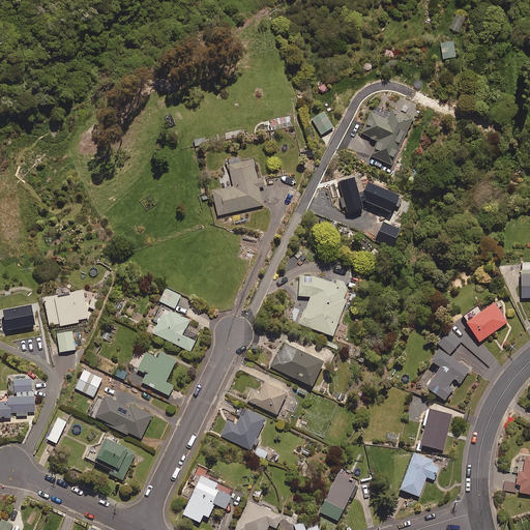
[(455,13),(449,28),(459,32),(465,18),(455,13)]
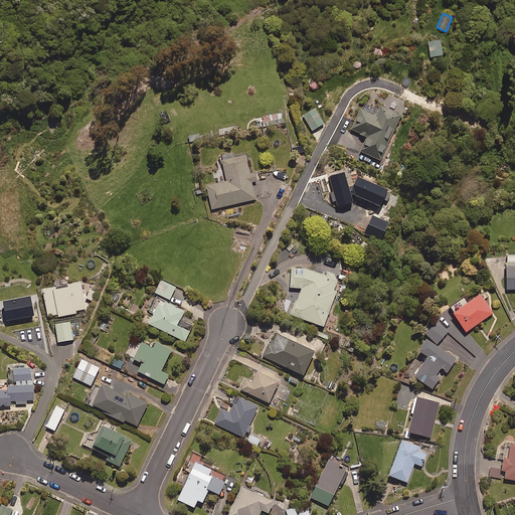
[(431,56),(443,55),(441,40),(428,42),(431,56)]
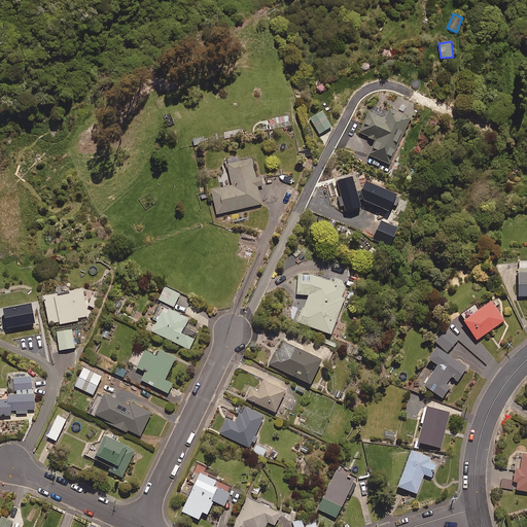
[(401,136),(409,120),(388,110),(383,120),(367,113),(358,134),(375,141),(367,156),(387,166),(393,153),(391,152),(399,135),(401,136)]
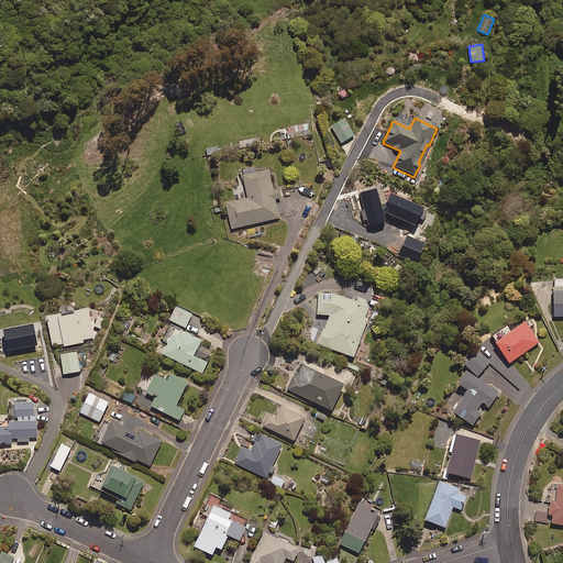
[(342,144),(355,136),(346,120),(333,128),(342,144)]
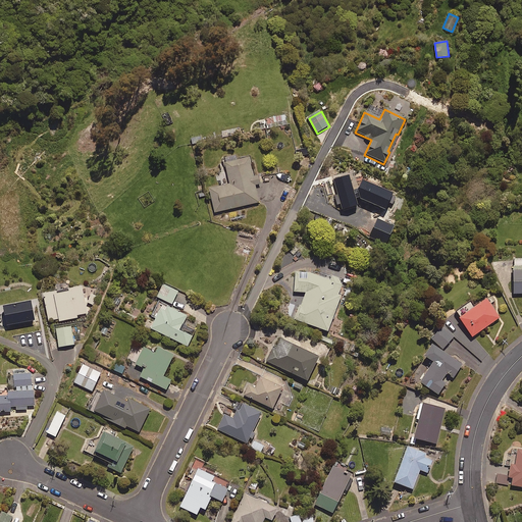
[(238,160),(238,157),(225,159),(230,185),(210,189),(215,212),(260,203),(256,186),(263,184),(261,174),(255,176),(251,157),(238,160)]
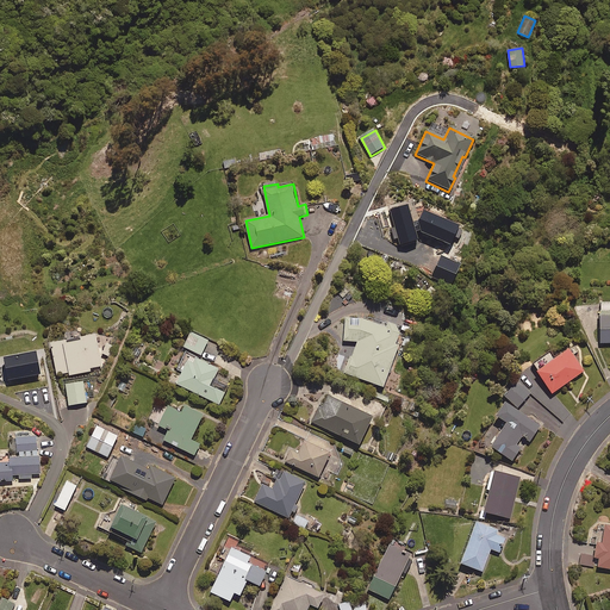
[(408,204),(388,211),(400,244),(418,240),(415,231),(419,230),(421,232),(450,246),(460,225),(423,210),(418,222),(418,224),(415,225),(408,204)]
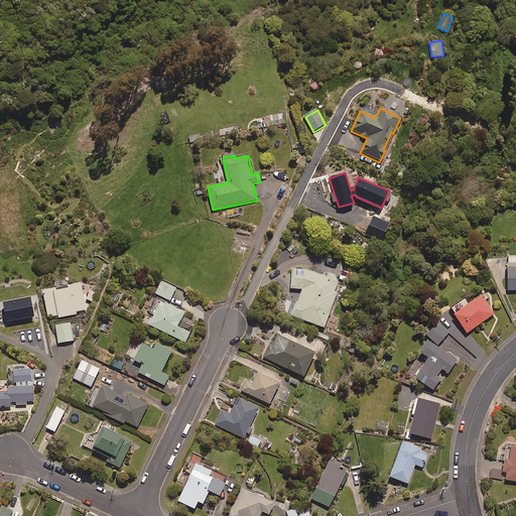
[(373,216),(365,234),(382,241),(390,223),(373,216)]
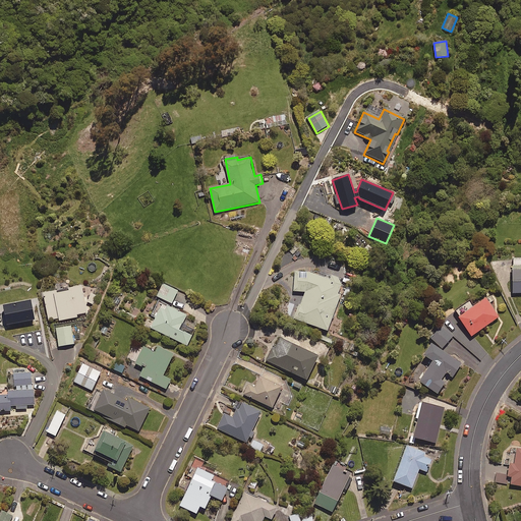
[(310,272),(309,275),(300,271),(293,289),(304,294),(295,320),(329,332),(342,296),(339,295),(343,284),(310,272)]
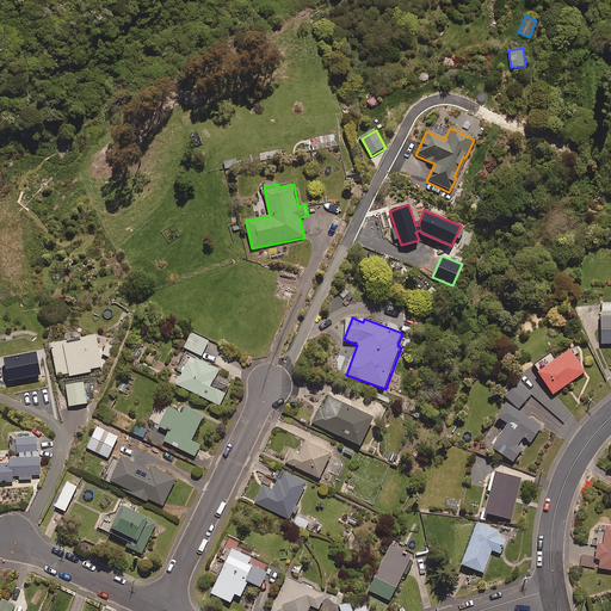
[(610,345),(610,319),(600,320),(600,346),(610,345)]
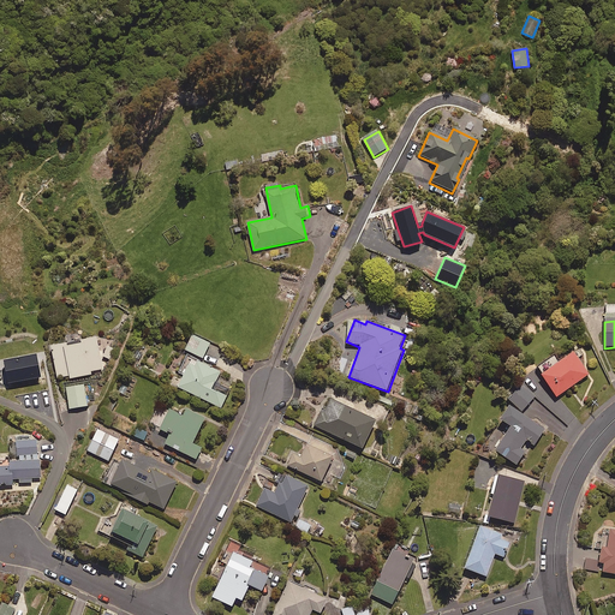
[(204,359),(212,344),(193,335),(186,351),(204,359)]
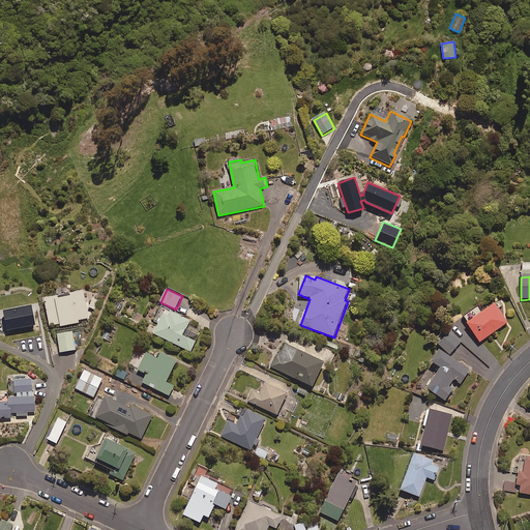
[(78,320),(89,318),(84,291),(70,293),(70,297),(58,299),(58,296),(45,298),(50,326),(60,324),(60,326),(79,323),(78,320)]
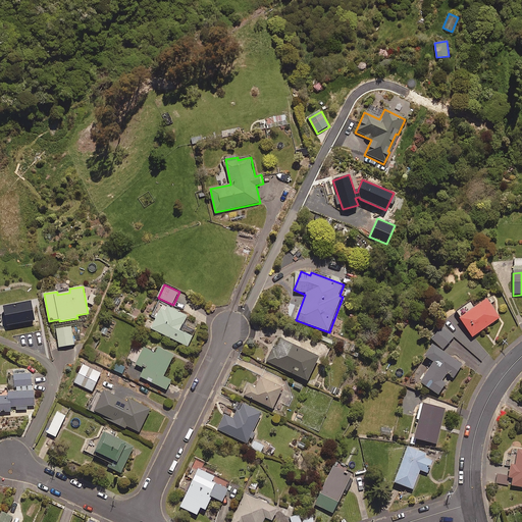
[(489,305),(494,302),(490,297),(458,320),(471,338),(499,319),(489,305)]
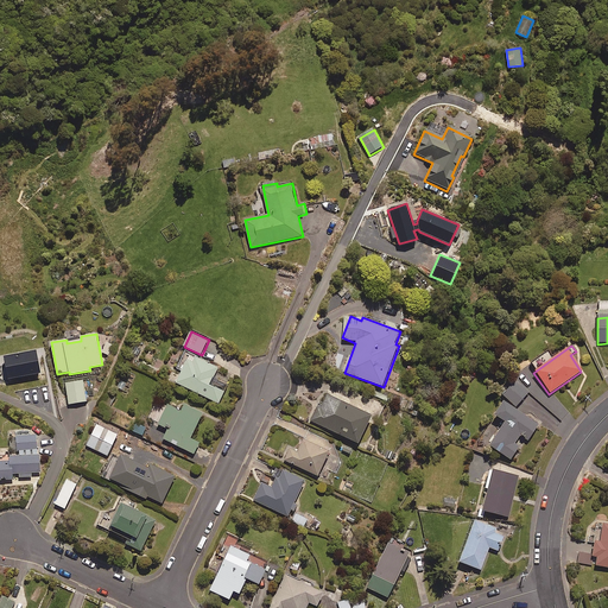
[(10,380),(42,374),(37,352),(5,359),(10,380)]
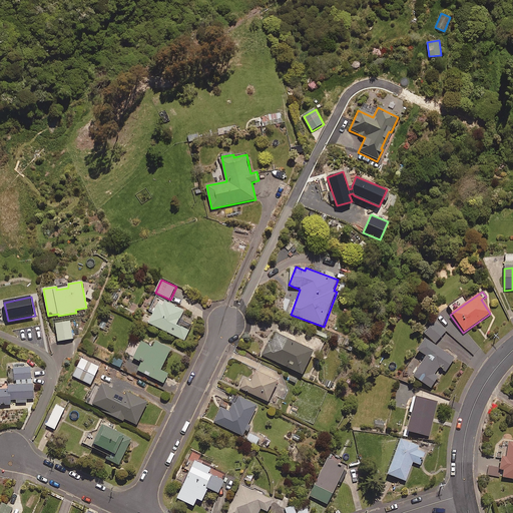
[(178,326),(184,311),(156,298),(149,312),(153,314),(148,324),(185,341),(189,331),(178,326)]
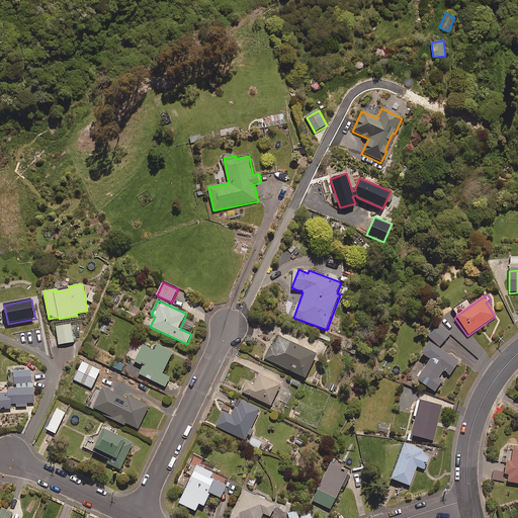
[(59,345),(74,343),(71,325),(57,326),(59,345)]
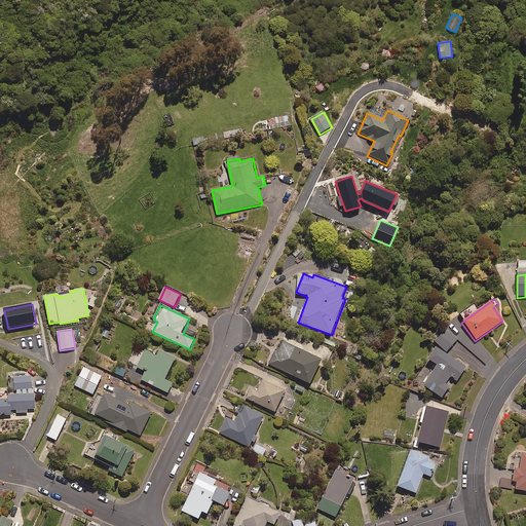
[(447,352),(458,340),(446,331),(436,343),(447,352)]
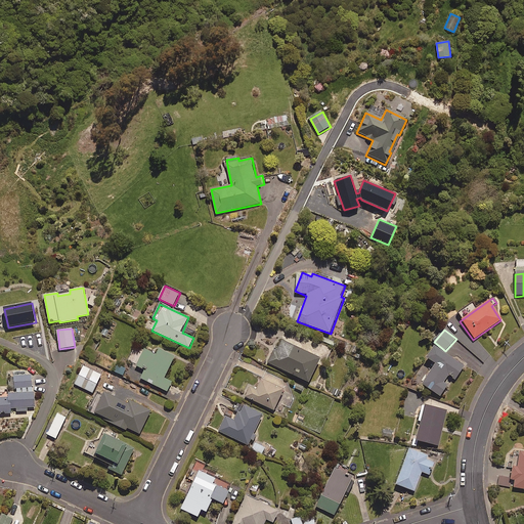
[(310,384),(321,359),(279,339),(268,362),(310,384)]
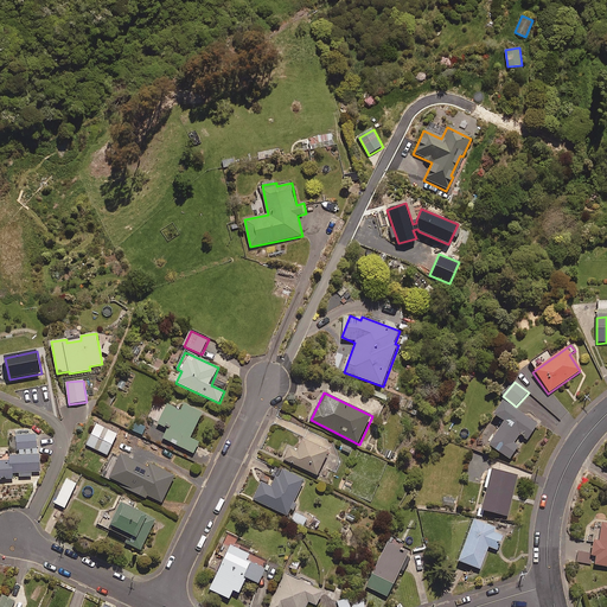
[(529,440),(538,425),(505,403),(497,416),(506,422),(491,446),(511,460),(519,447),(515,445),(521,434),(529,440)]
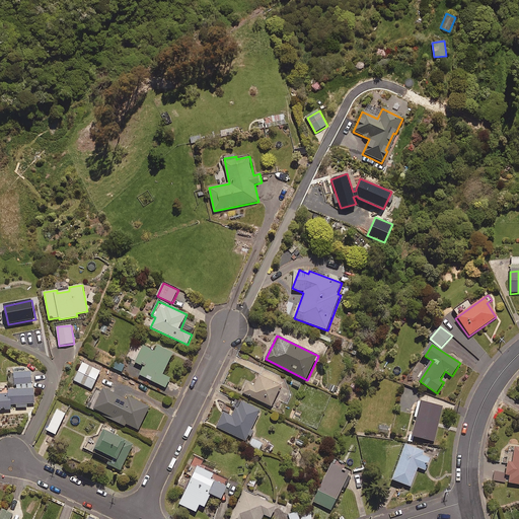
[(158,347),(155,353),(144,347),(136,363),(145,367),(140,375),(166,388),(170,379),(163,375),(173,355),(158,347)]
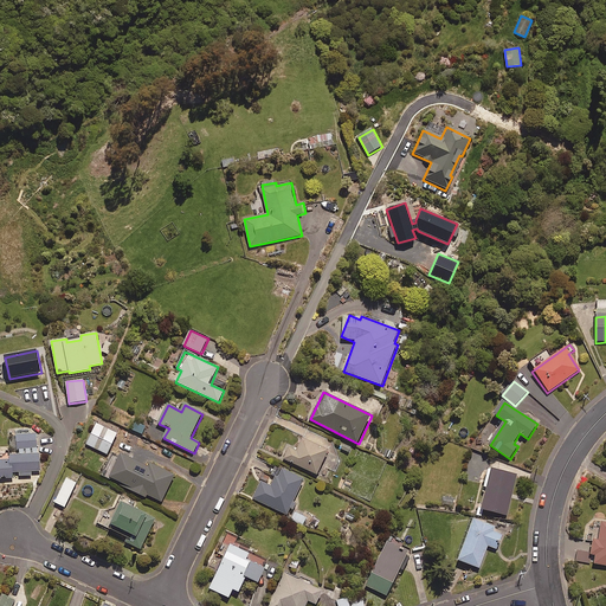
[(142,434),(146,427),(136,423),(133,431),(142,434)]
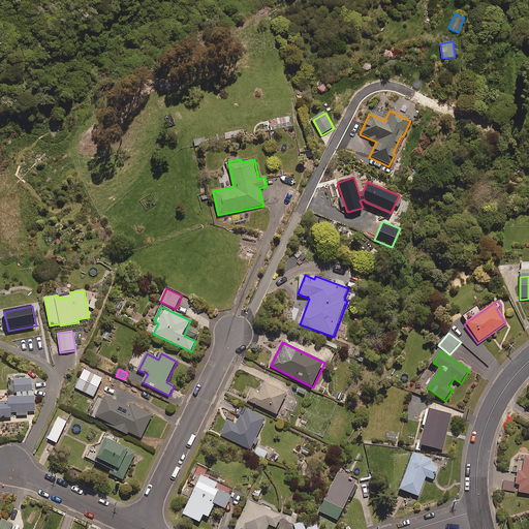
[(94,398),(103,379),(85,370),(75,389),(94,398)]
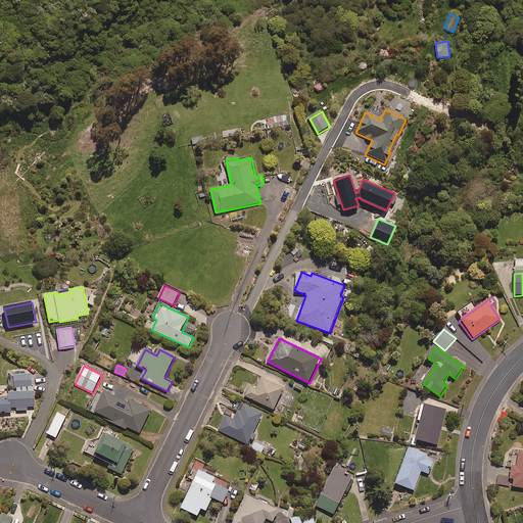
[(275,411),(288,383),(266,372),(257,389),(249,385),(244,396),(275,411)]
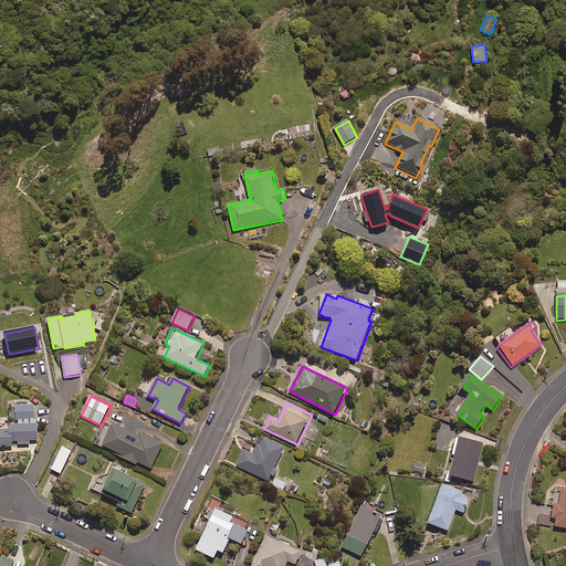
[(39,443),(34,406),(9,408),(11,423),(0,423),(0,447),(12,446),(12,442),(18,441),(19,446),(39,443)]
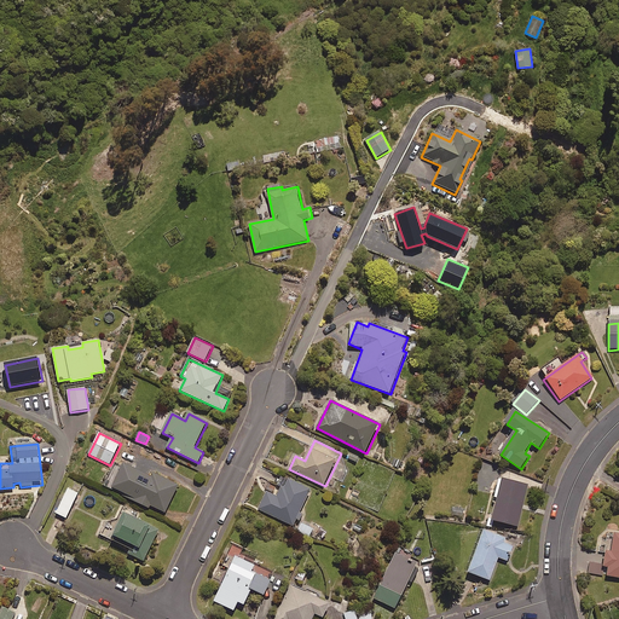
[(143,485),(148,476),(126,464),(113,489),(150,509),(151,505),(166,514),(180,487),(156,474),(149,489),(143,485)]
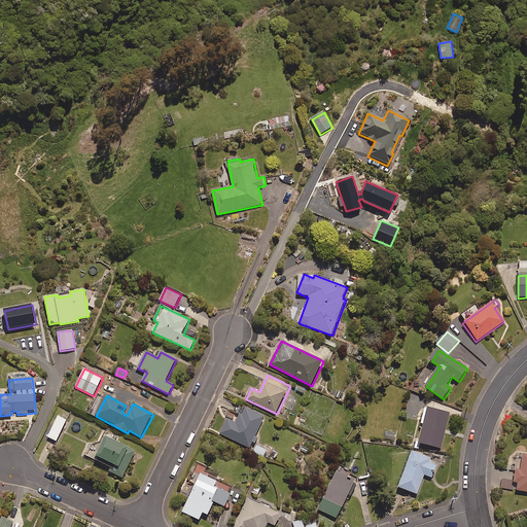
[(442,449),(450,414),(426,408),(421,427),(423,427),(419,444),(442,449)]
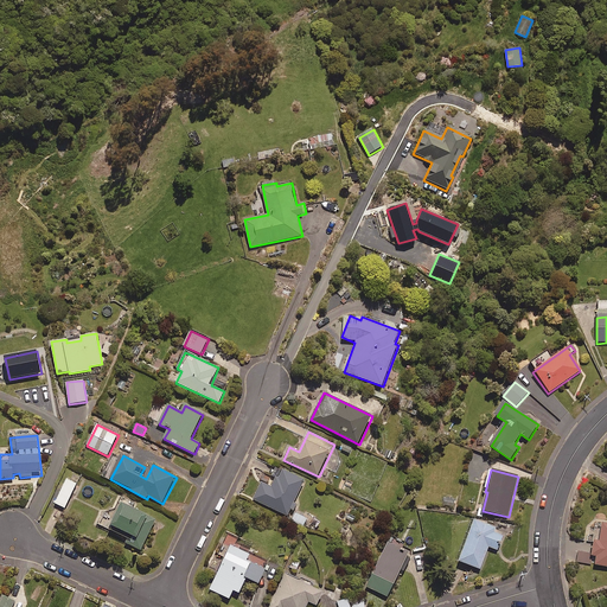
[(288,517),(306,483),(281,471),(272,489),(262,484),(254,499),(288,517)]
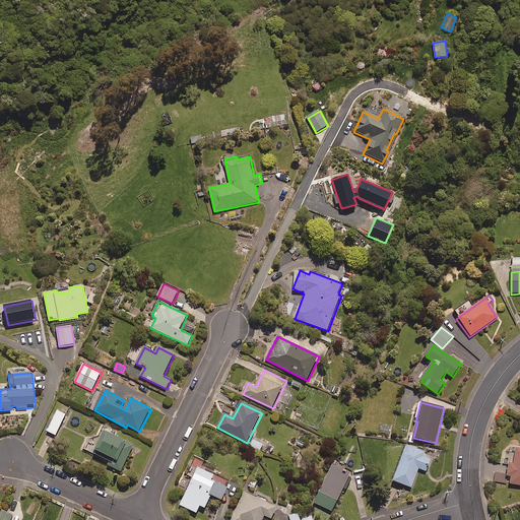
[(56,436),(66,415),(58,410),(48,432),(56,436)]
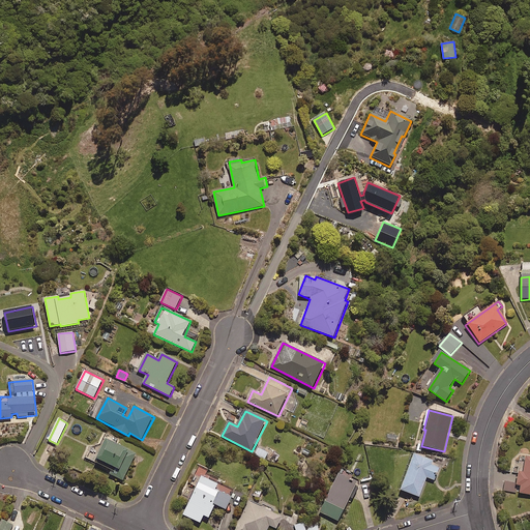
[(123,481),(137,455),(107,440),(95,463),(112,471),(111,474),(123,481)]
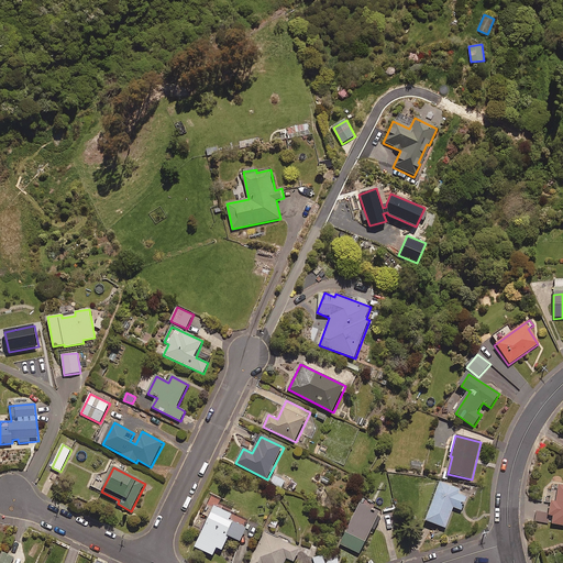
[(282,488),(285,482),(274,476),(271,484),(282,488)]
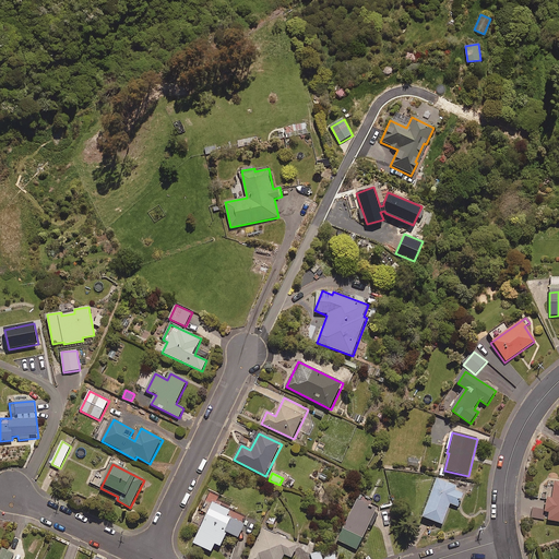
[(455,491),(456,487),(437,479),(423,516),(442,524),(451,503),(459,507),(464,495),(455,491)]
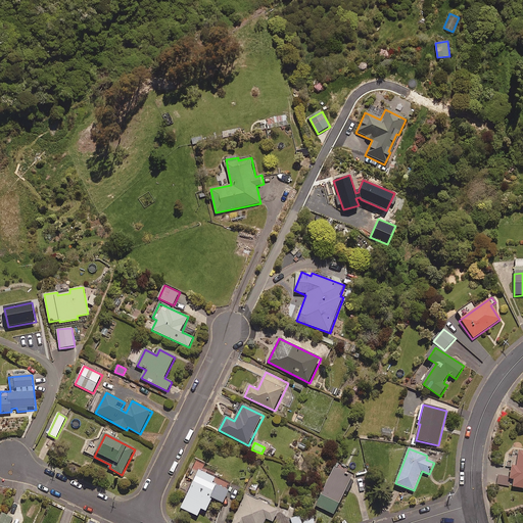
[(522,453),(517,452),(515,468),(510,467),(509,480),(513,481),(512,488),(522,489),(522,453)]
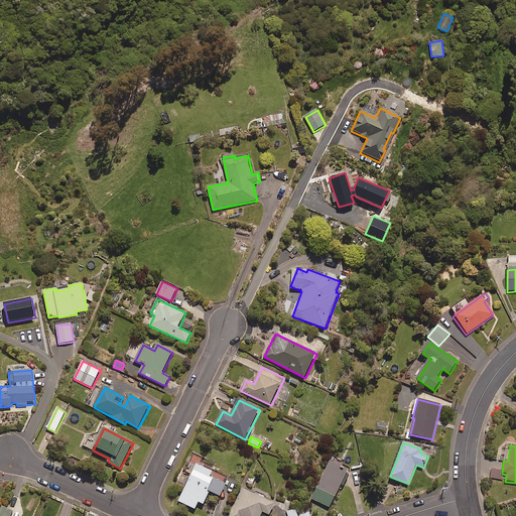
[(331,508),(350,471),(332,462),(312,500),(331,508)]
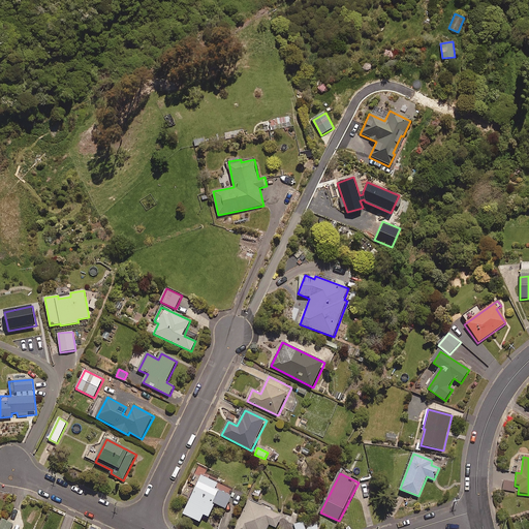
[(226,509),(236,492),(203,475),(183,515),(200,523),(205,516),(209,518),(216,504),(226,509)]
